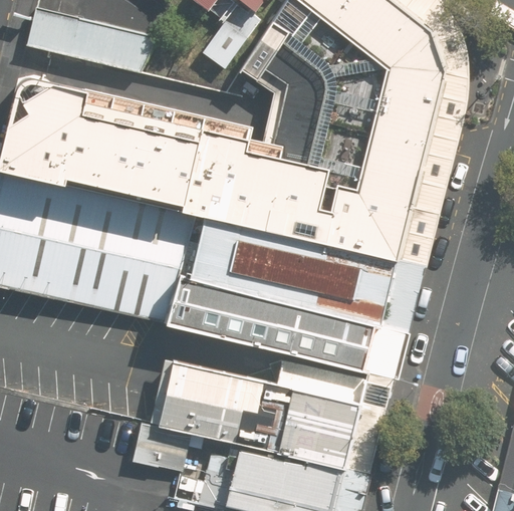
[(0,169),(183,212),(397,262),(443,66),(429,29),(390,0),(285,0),(241,69),(278,96),(267,146),(256,144),(258,132),(19,79),(0,153),(0,169)]
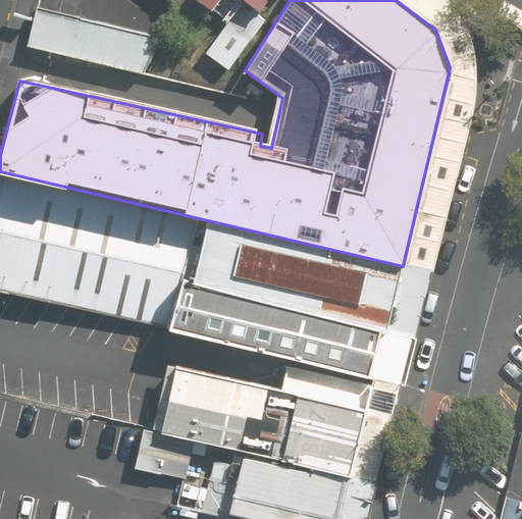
[(280,0),(200,0),(229,22),(205,54),(231,75),(270,26),(265,20),(280,0)]
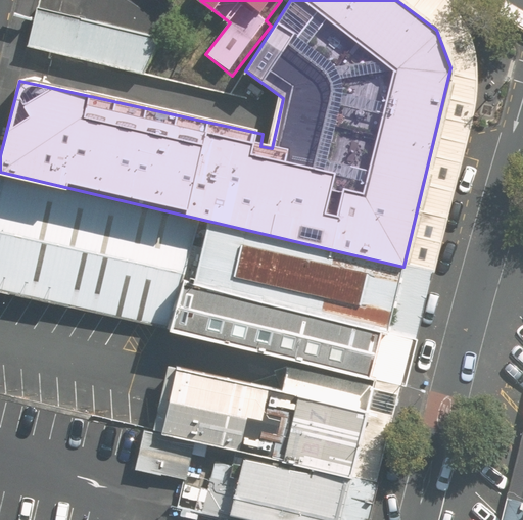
[(147,77),(165,41),(36,9),(27,48),(147,77)]
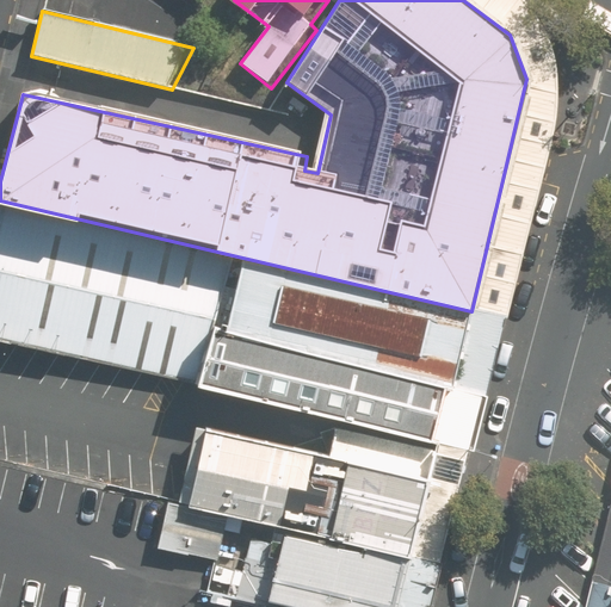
[(0,342),(183,385),(197,322),(217,252),(0,200),(0,342)]
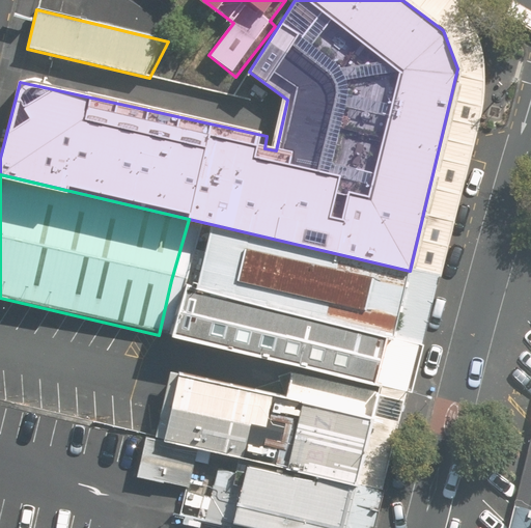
[(189,219),(171,280),(397,334),(410,271),(189,219)]
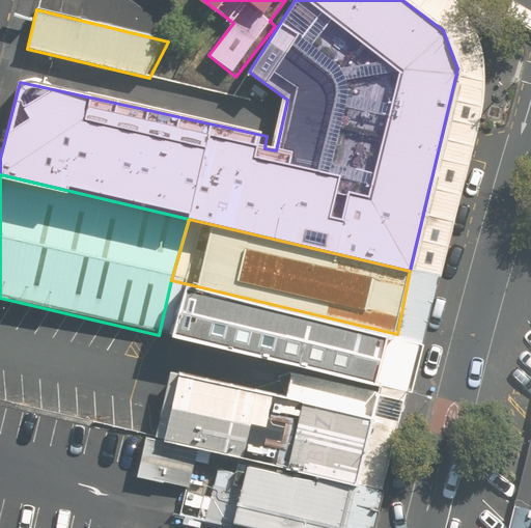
[(171,280),(159,335),(385,386),(397,334),(171,280)]
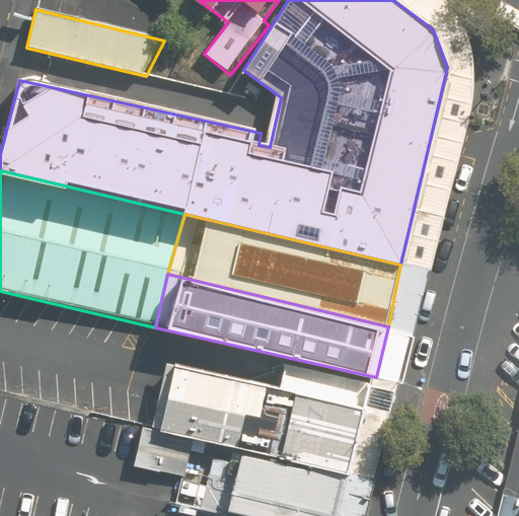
[(169,362),(154,429),(241,448),(352,473),(369,406),(275,385),(169,362)]
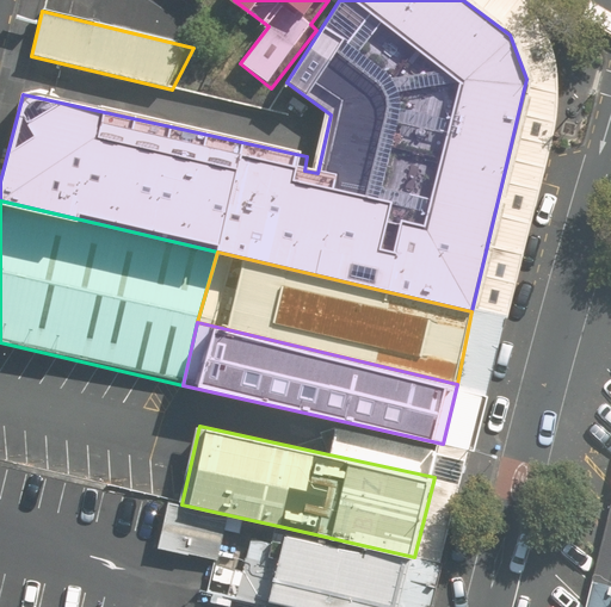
[(331,427),(323,453),(434,477),(440,453),(331,427)]
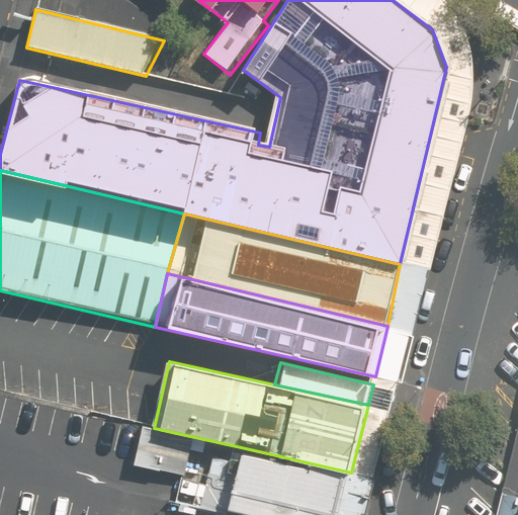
[(241,447),(225,513),(230,514),(341,514),(351,473),(241,447)]
